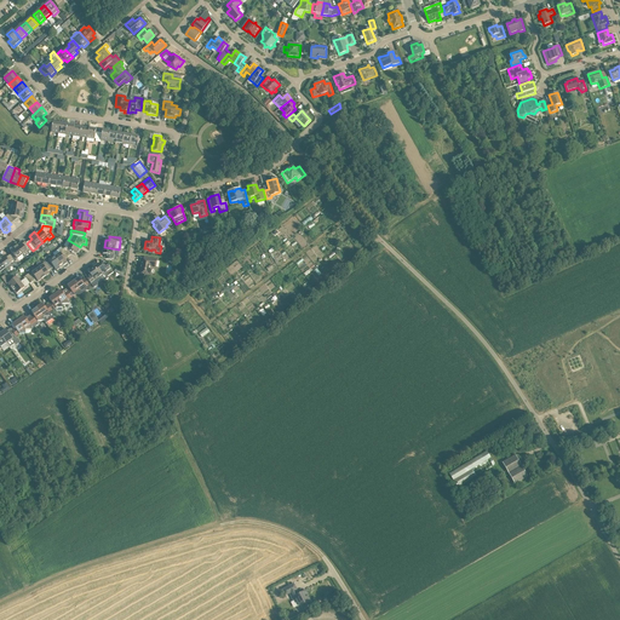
[(67,250),(68,248),(73,251),(72,253),(73,253),(76,256),(78,253),(79,253),(80,250),(80,247),(68,240),(64,246),(65,247),(67,250)]
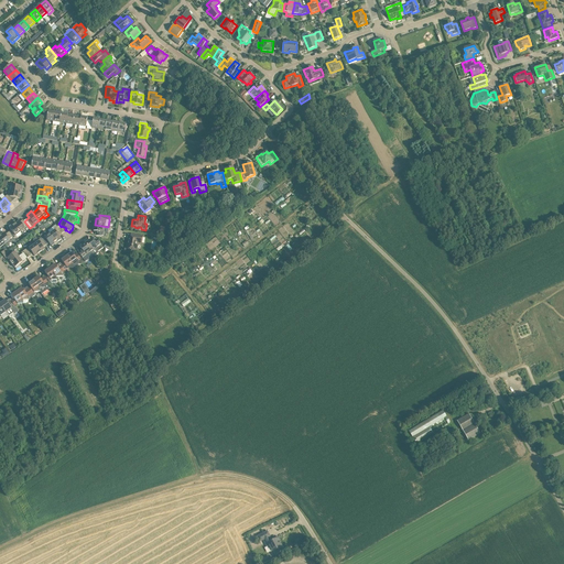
[(19,220),(14,225),(20,232),(25,228),(25,229),(29,227),(24,221),(23,219),(20,221),(19,220)]
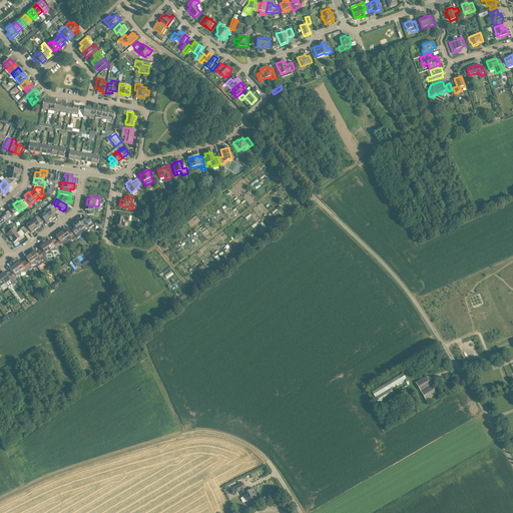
[(10,209),(7,211),(12,217),(15,215),(14,214),(18,211),(13,204),(12,205),(11,204),(8,206),(9,207),(10,209)]
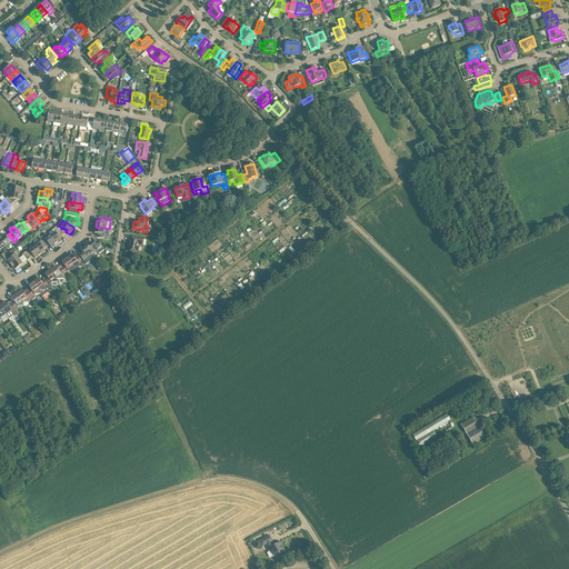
[(56,232),(50,236),(56,243),(58,242),(59,243),(61,241),(61,240),(60,238),(62,236),(58,229),(56,227),(53,229),(56,232)]
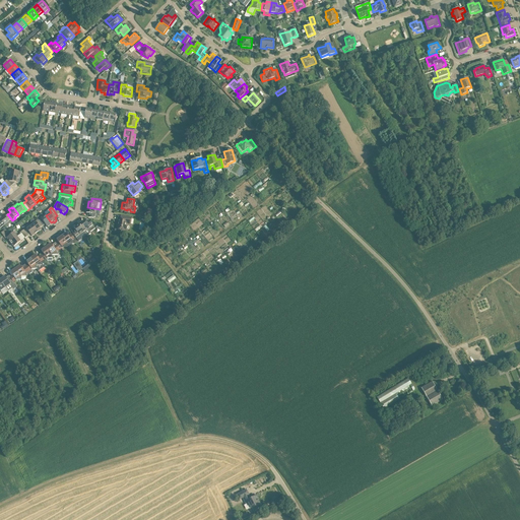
[(53,209),(57,215),(61,212),(60,212),(61,210),(57,208),(56,209),(55,207),(53,209)]
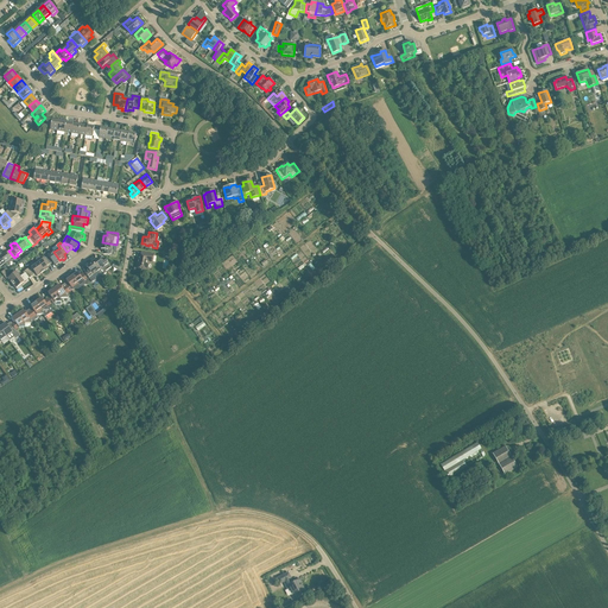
[(116,245),(102,242),(101,249),(105,249),(103,254),(114,255),(115,251),(116,245)]
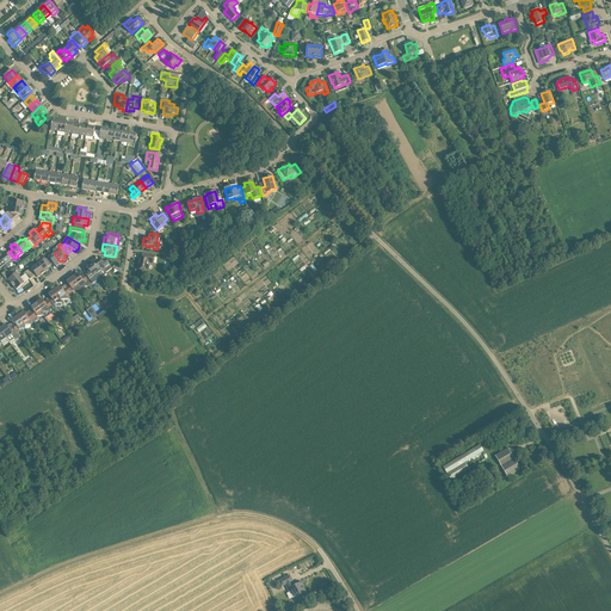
[(49,251),(43,255),(45,258),(47,260),(50,265),(53,263),(55,265),(56,266),(60,264),(59,263),(60,261),(54,253),(51,254),(49,251)]
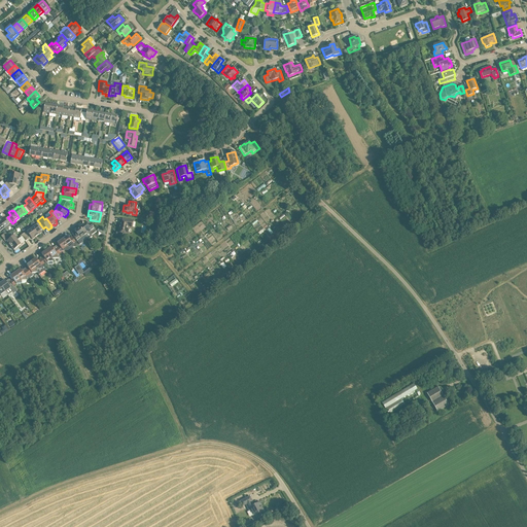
[(4,217),(0,219),(0,221),(5,227),(6,230),(8,231),(9,226),(13,227),(15,226),(12,223),(7,217),(5,219),(4,217)]
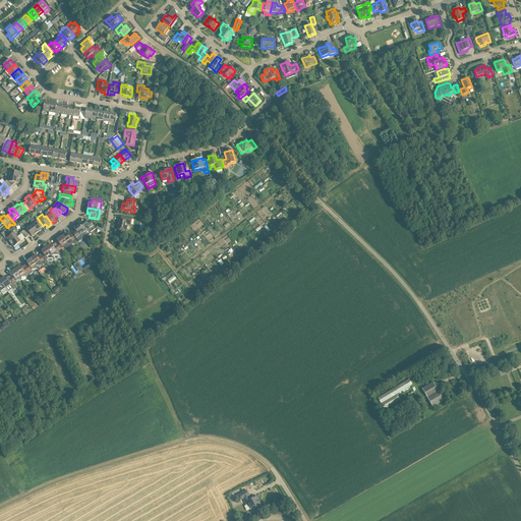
[(117,230),(126,231),(127,225),(130,225),(132,218),(121,216),(120,220),(118,220),(117,230)]
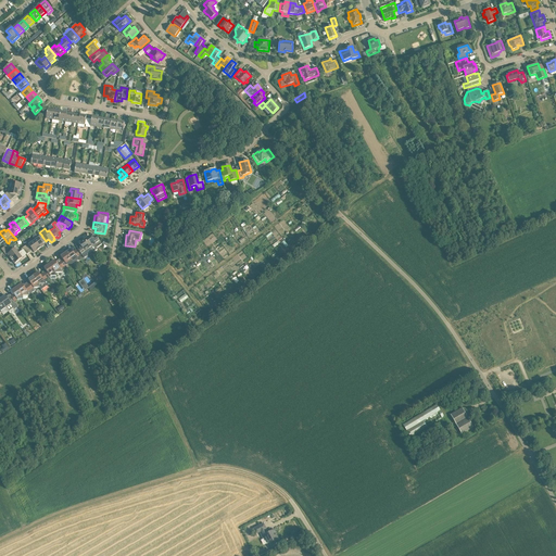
[(38,238),(34,241),(39,249),(45,245),(42,243),(46,241),(42,237),(41,235),(38,237),(38,238)]
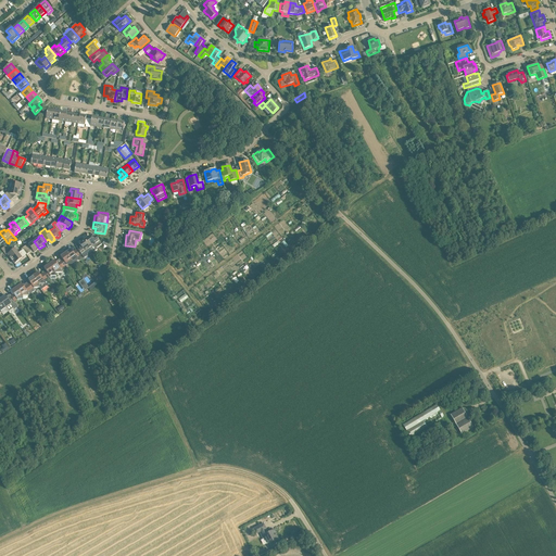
[(90,236),(85,240),(93,252),(98,250),(97,248),(102,244),(96,236),(95,237),(95,236),(91,238),(90,236)]
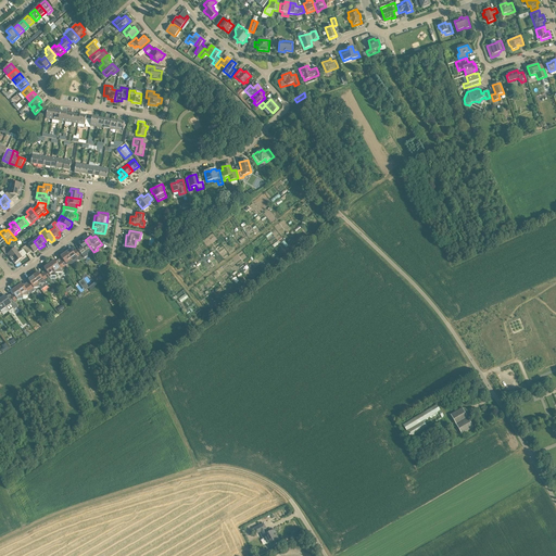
[(92,251),(85,240),(79,243),(80,245),(77,248),(85,257),(88,255),(87,254),(92,251)]
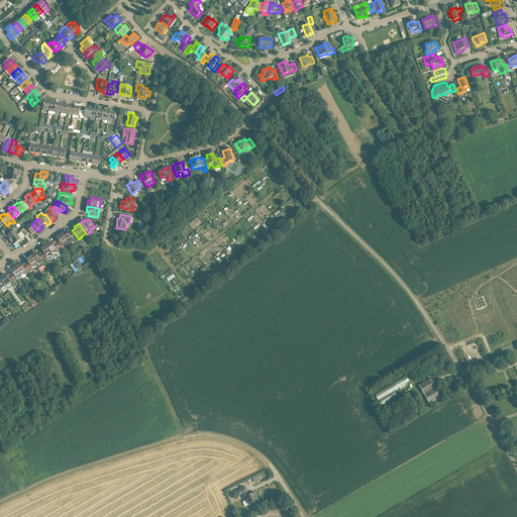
[(26,226),(23,228),(27,235),(28,234),(27,234),(30,232),(31,234),(36,231),(31,224),(27,227),(26,226)]
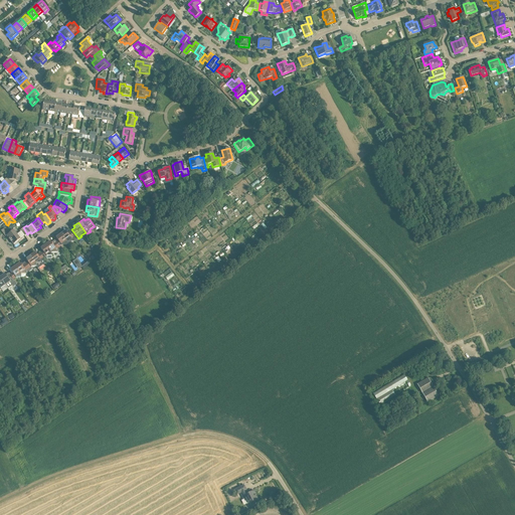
[(7,235),(10,239),(17,234),(11,227),(9,228),(8,229),(7,230),(5,232),(7,234),(7,235)]
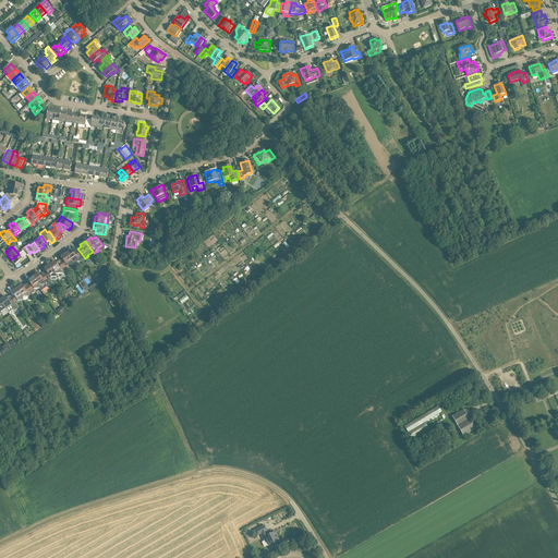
[(71,250),(67,253),(72,263),(81,262),(83,261),(76,251),(73,253),(71,250)]
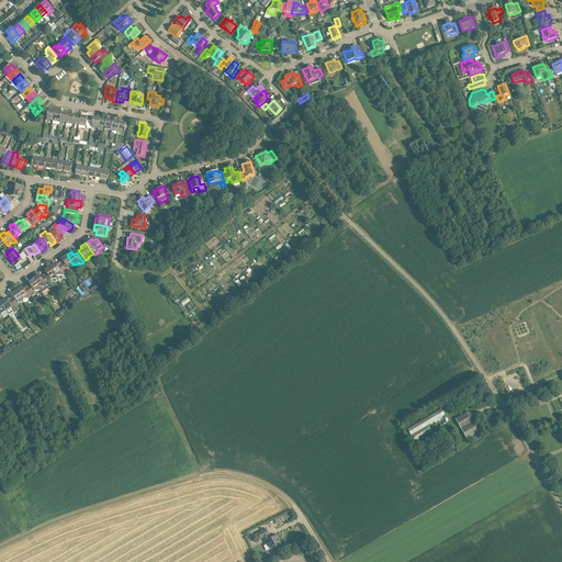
[(11,261),(14,267),(22,261),(22,260),(26,257),(24,253),(23,253),(19,256),(11,261)]
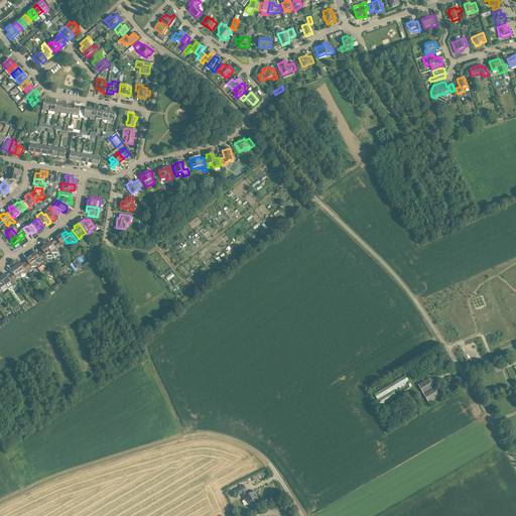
[(57,239),(54,241),(59,248),(58,249),(59,251),(62,249),(60,247),(62,246),(68,246),(67,243),(61,234),(56,238),(57,239)]
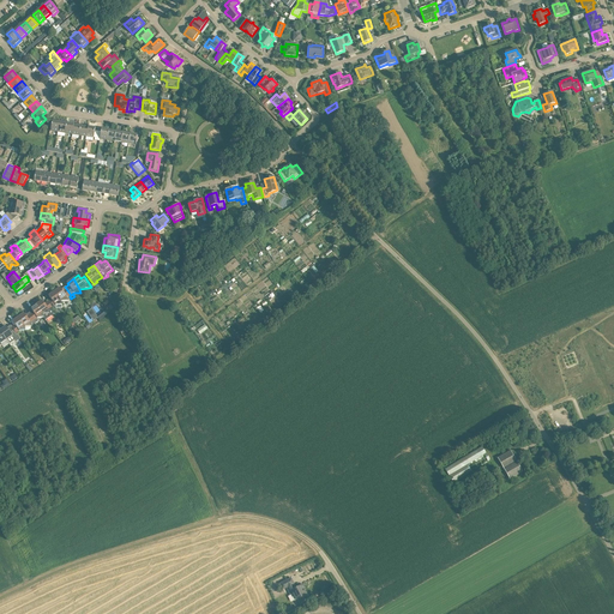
[(55,289),(53,290),(61,301),(67,301),(71,299),(70,296),(71,295),(65,287),(61,289),(60,288),(59,289),(58,288),(55,289)]
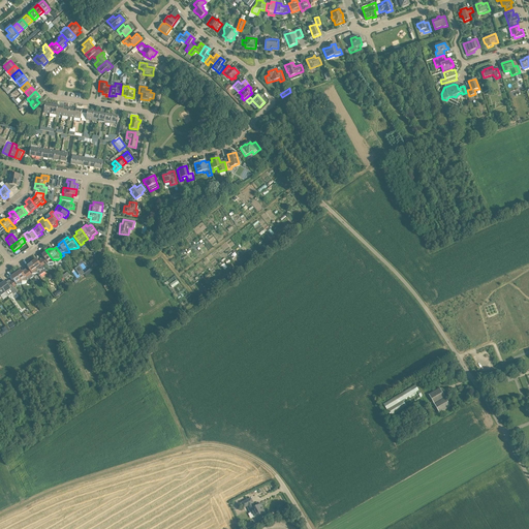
[(43,254),(42,255),(44,258),(41,260),(45,266),(47,263),(49,266),(53,266),(55,265),(53,262),(53,259),(47,251),(45,250),(44,251),(42,253),(43,254)]
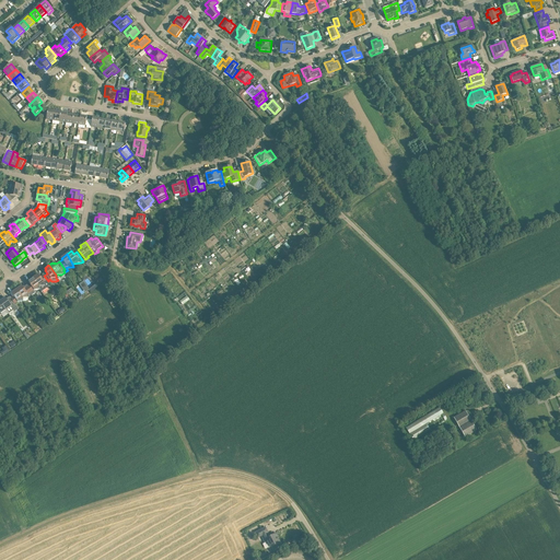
[(34,275),(32,276),(33,278),(39,287),(39,290),(42,292),(46,289),(46,282),(48,281),(44,276),(41,278),(38,273),(37,276),(36,275),(34,275)]
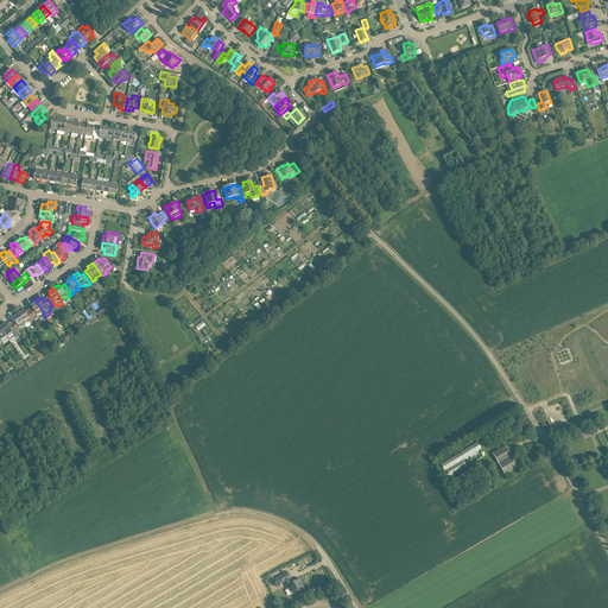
[(33,317),(32,318),(35,321),(37,318),(37,315),(43,315),(43,311),(36,302),(35,299),(31,304),(32,304),(31,305),(32,308),(31,308),(32,309),(32,310),(30,311),(33,317)]
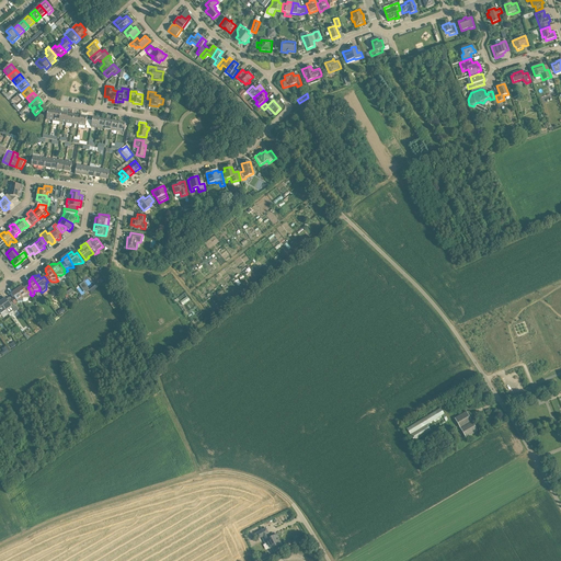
[(18,287),(15,288),(23,299),(23,301),(25,301),(26,301),(27,300),(29,299),(29,298),(32,296),(30,294),(31,293),(27,287),(25,289),(24,288),(23,288),(22,286),(20,287),(20,286),(18,287)]
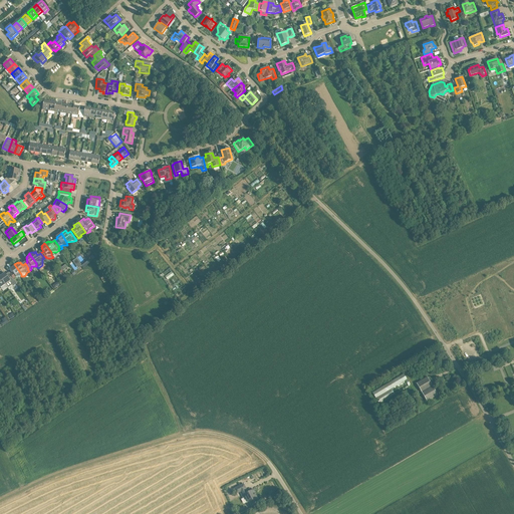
[(11,272),(9,273),(13,279),(14,278),(16,277),(21,276),(21,274),(14,264),(13,265),(11,267),(12,267),(12,268),(10,269),(12,271),(11,272)]
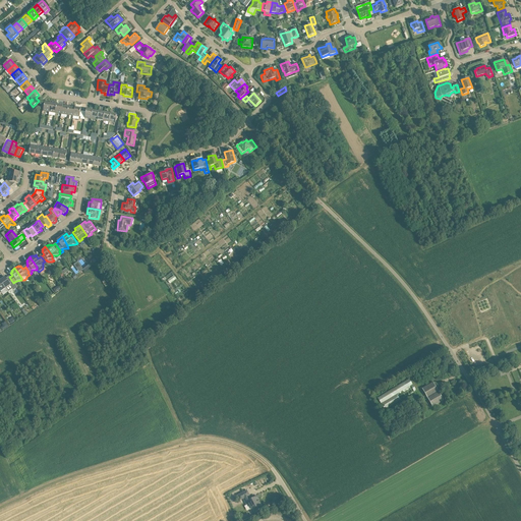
[(1,277),(0,278),(0,280),(6,288),(10,285),(14,290),(17,288),(9,276),(6,278),(5,277),(2,279),(1,277)]
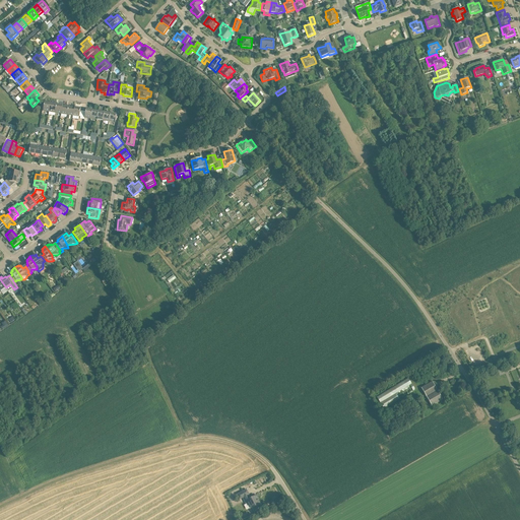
[(376,397),(384,410),(416,391),(408,377),(376,397)]
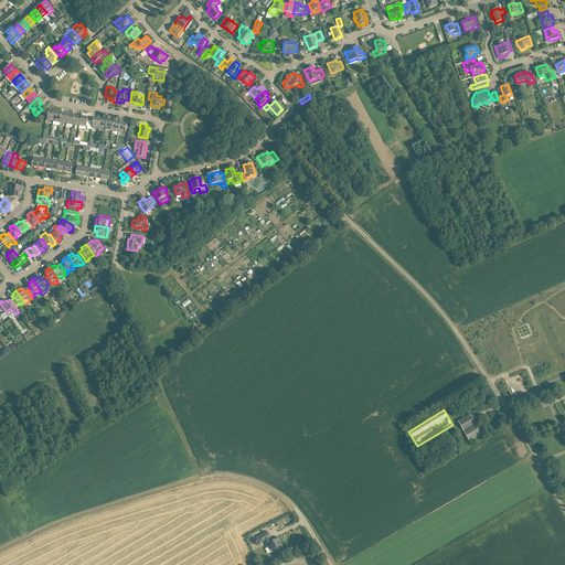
[(458,422),(469,441),(481,434),(469,415),(458,422)]
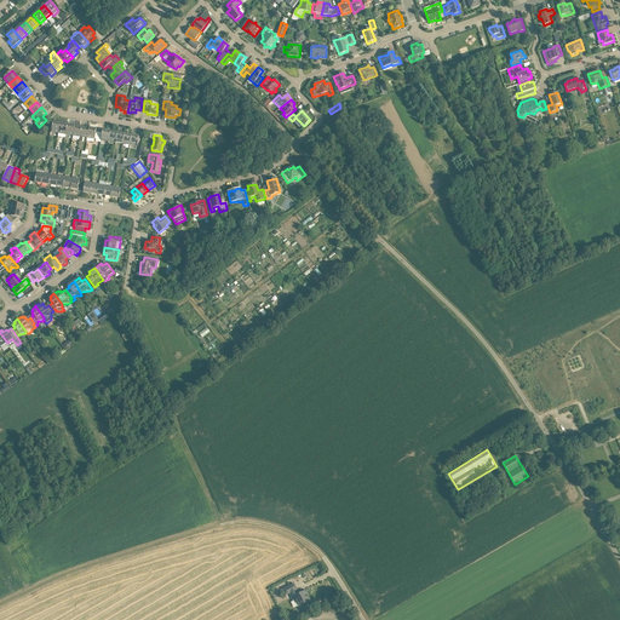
[(286,595),(290,593),(293,601),(294,601),(298,607),(299,606),(304,603),(310,601),(306,595),(305,595),(304,592),(298,595),(296,590),(297,590),(294,584),(283,590),(286,595)]
